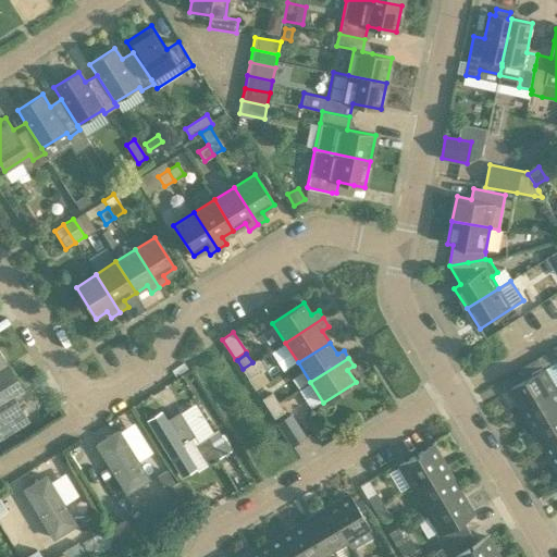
[(527,380),(510,390),(522,409),(556,390),(555,387),(544,369),(537,358),(520,369),(527,380)]
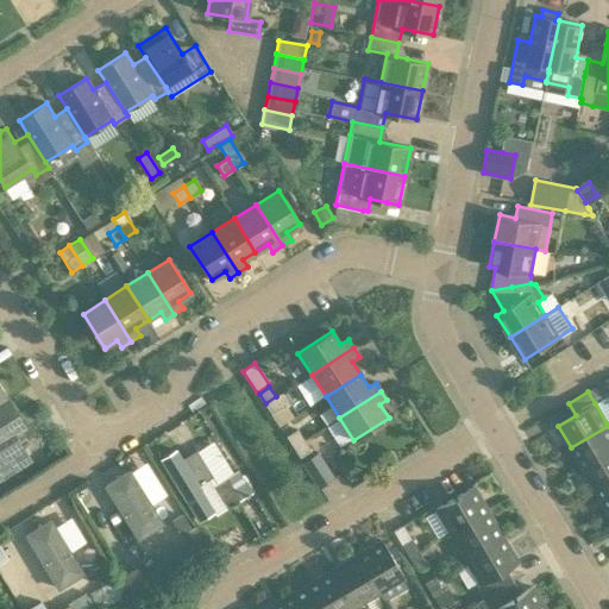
[(276,396),(265,403),(272,414),(282,407),(276,396)]
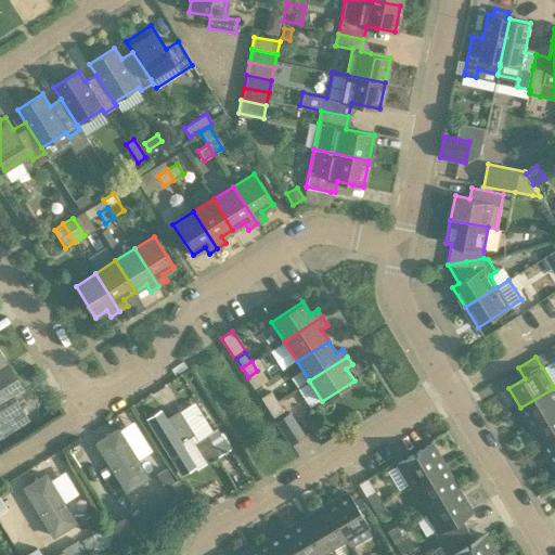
[(0,366),(0,425),(23,411),(13,396),(22,390),(5,363),(0,366)]
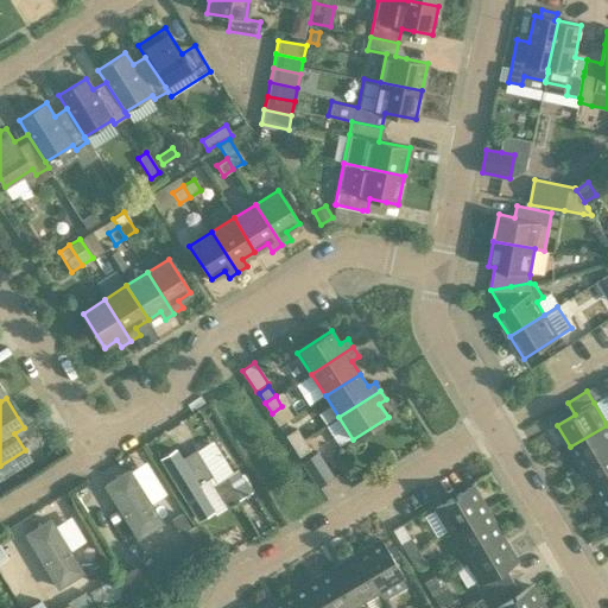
[(607,451),(607,425),(570,447),(582,467),(607,451)]
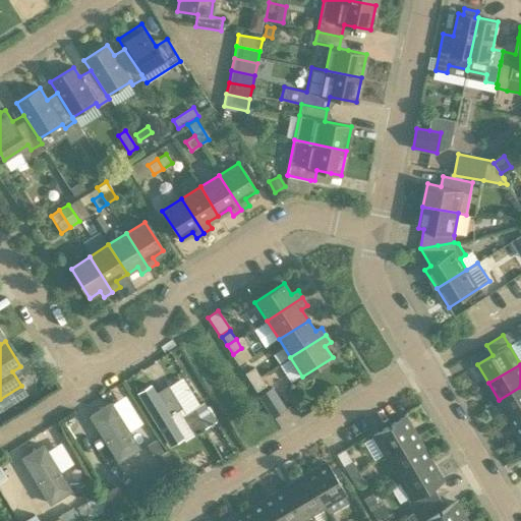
[(251,382),(259,375),(253,367),(245,372),(251,382)]
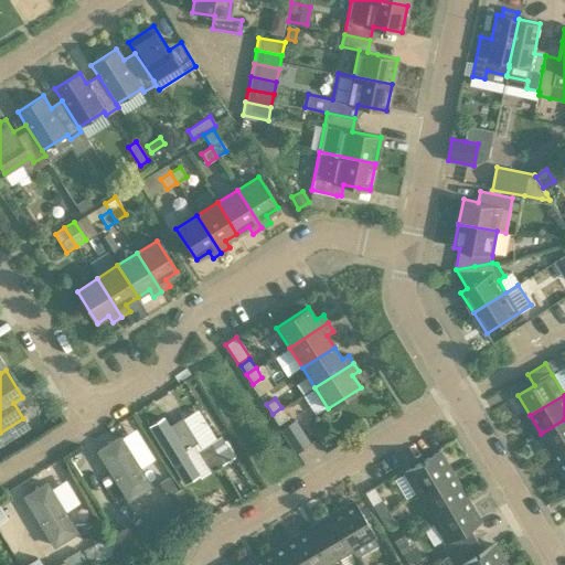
[(281,407),(273,414),(278,423),(288,417),(281,407)]
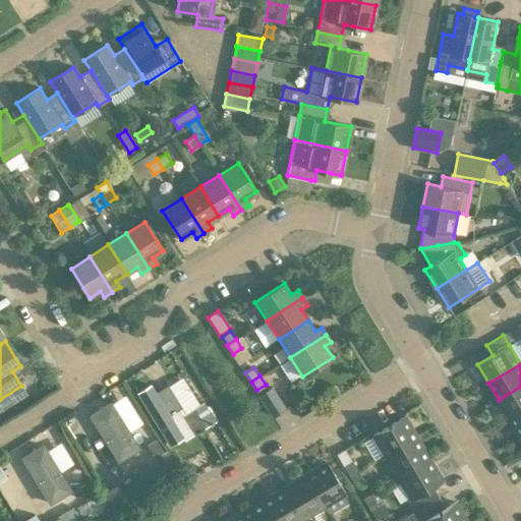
[(184,444),(199,436),(172,386),(157,394),(184,444)]
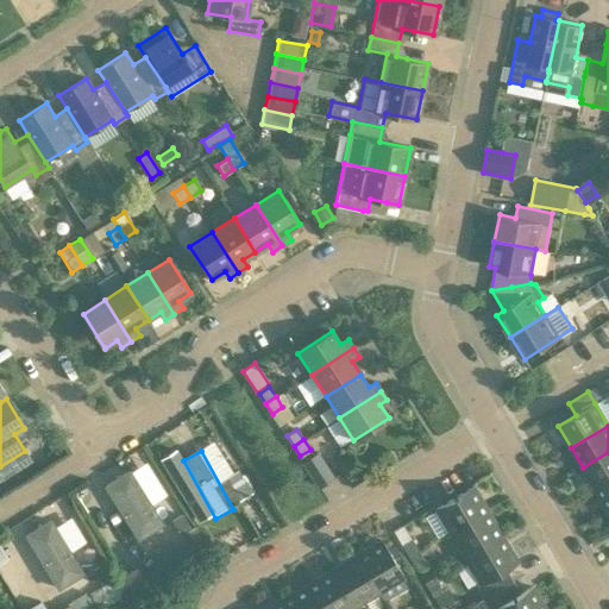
[(301,462),(309,475),(316,487),(333,477),(316,452),(301,462)]
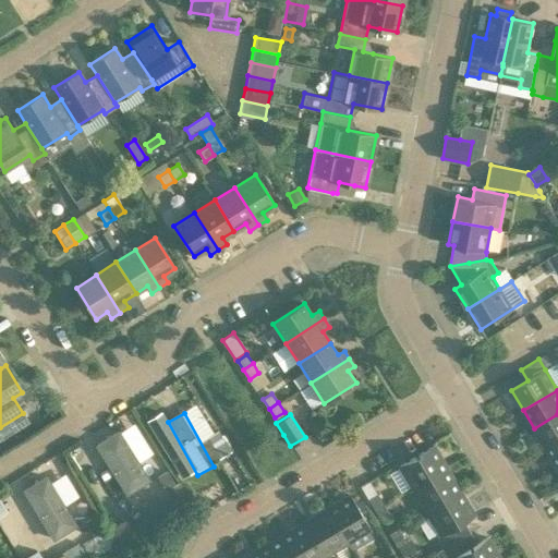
[(557,439),(557,414),(534,428),(545,447),(557,439)]
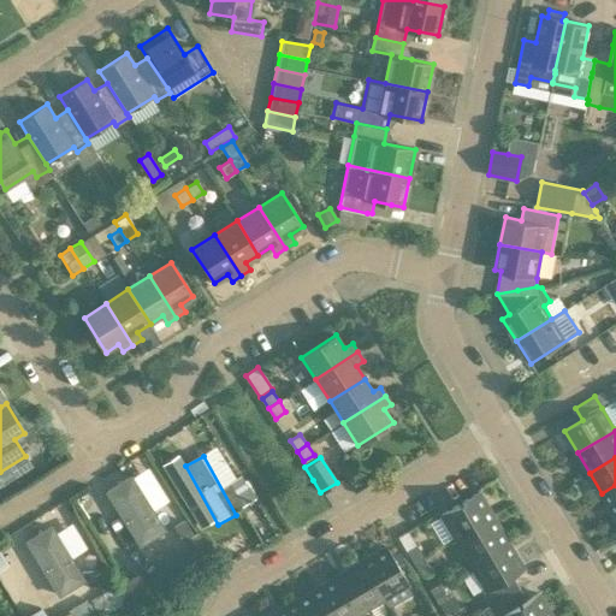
[(166,537),(131,479),(102,497),(137,555),(166,537)]
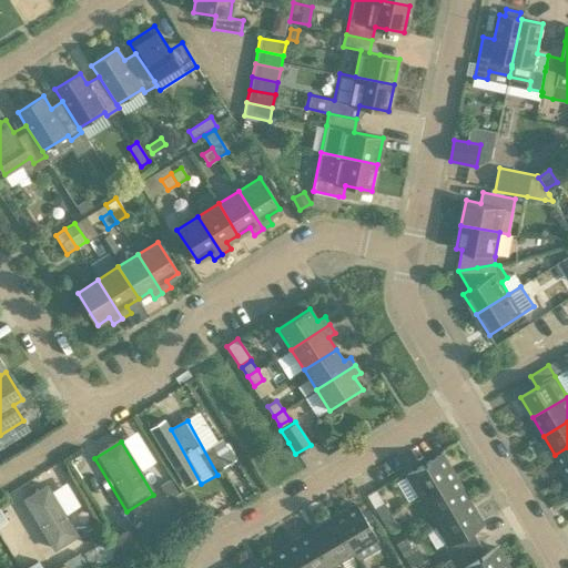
[(567,473),(567,447),(555,455),(566,475),(567,473)]
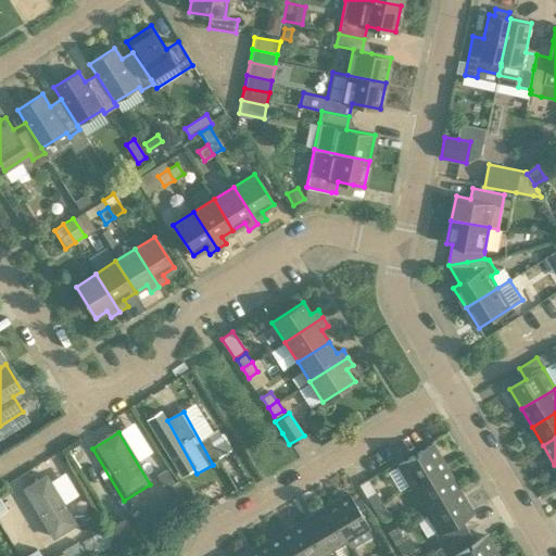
[(438,472),(445,468),(431,444),(397,465),(412,488),(430,477),(438,472)]
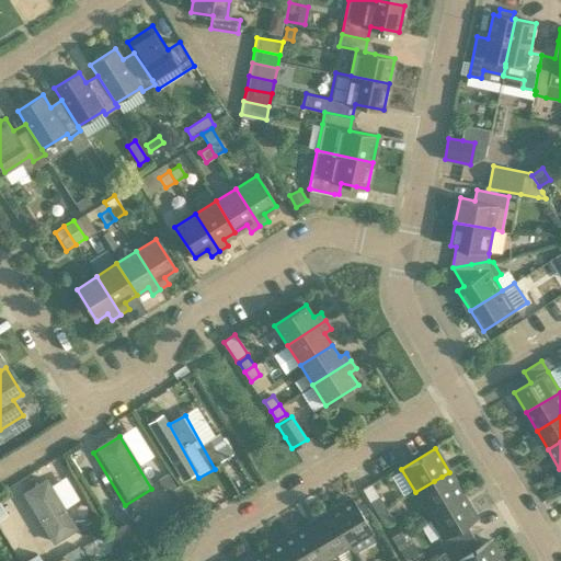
[(415,492),(428,516),(462,495),(449,472),(442,477),(434,481),(415,492)]
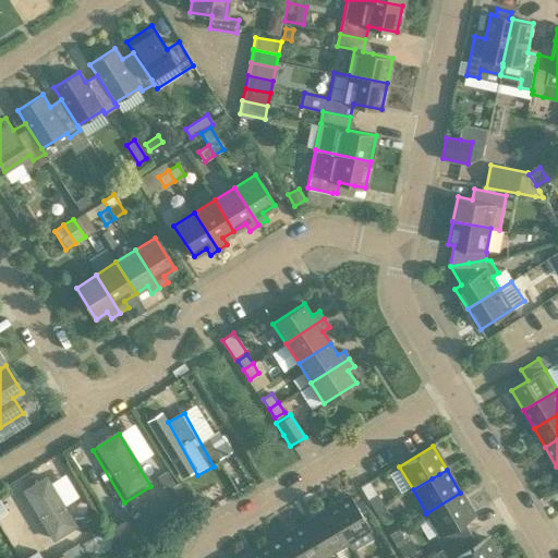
[(159,476),(166,487),(173,483),(166,472),(159,476)]
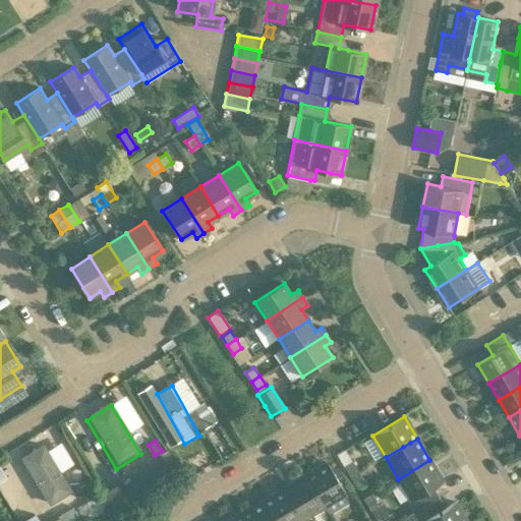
[(71,496),(42,447),(7,467),(37,516),(71,496)]
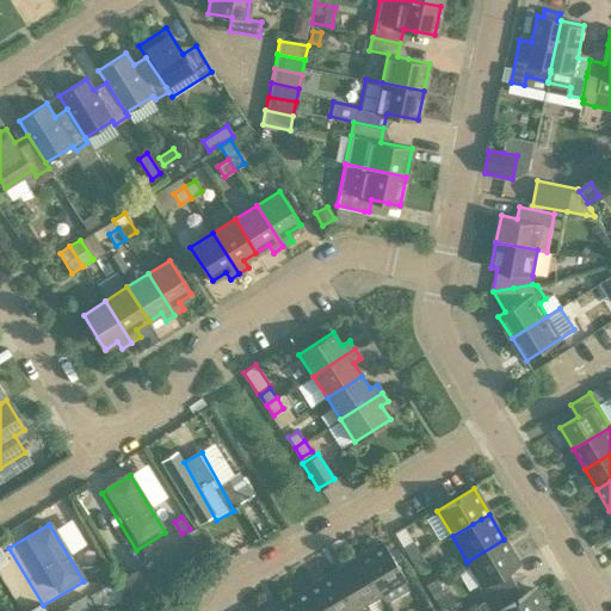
[(477,590),(486,602),(514,584),(507,572),(519,565),(504,539),(467,562),(482,587),(477,590)]
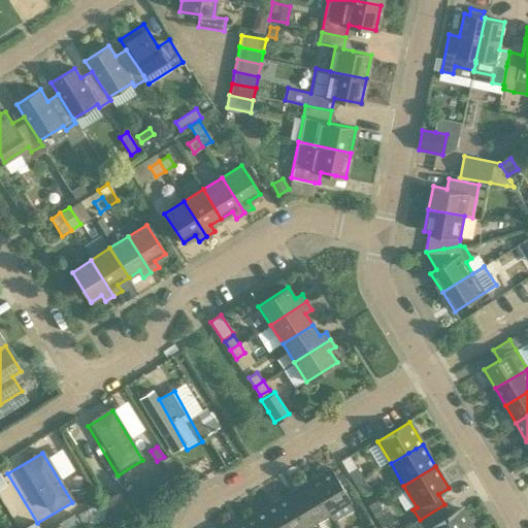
[(331,469),(308,483),(328,516),(350,502),(331,469)]
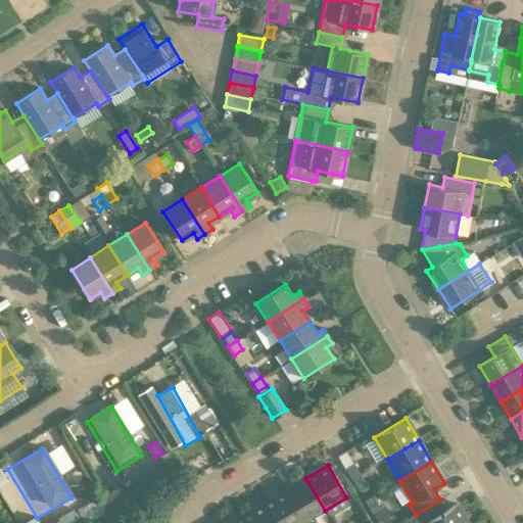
[(351,465),(345,469),(351,480),(359,476),(351,465)]
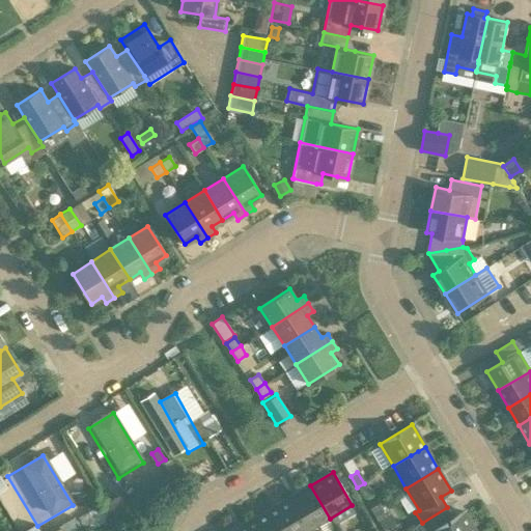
[(371,495),(364,483),(357,487),(364,499),(371,495)]
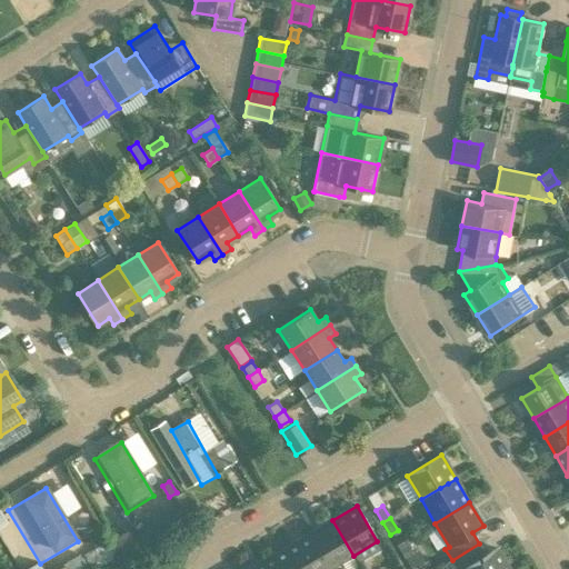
[(332,520),(309,535),(329,568),(330,568),(353,556),(332,520)]
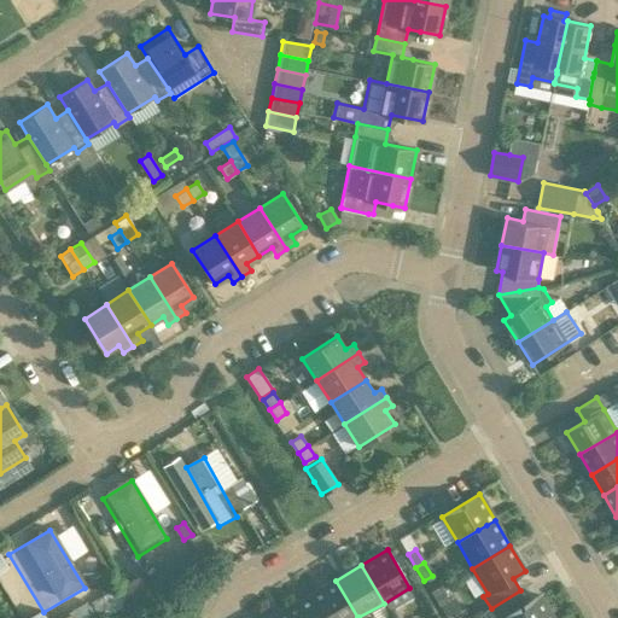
[(104,573),(95,578),(103,590),(111,584),(104,573)]
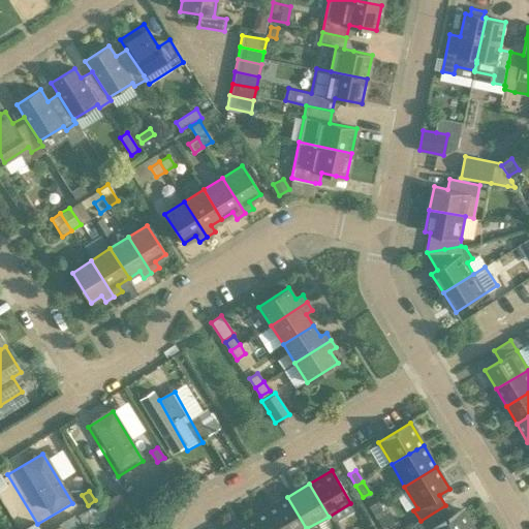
[(126,508),(118,495),(102,504),(111,518),(126,508)]
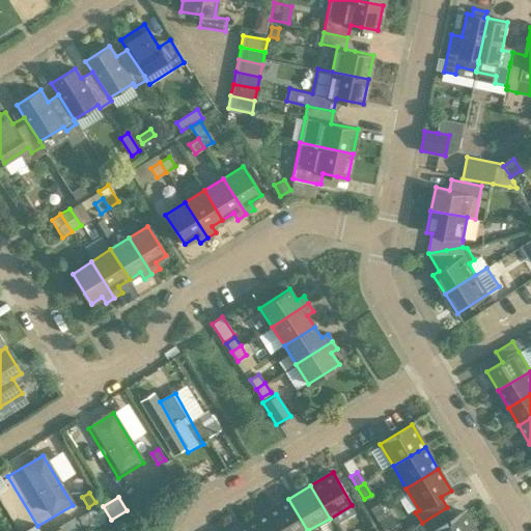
[(307,530),(288,499),(267,512),(277,530),(307,530)]
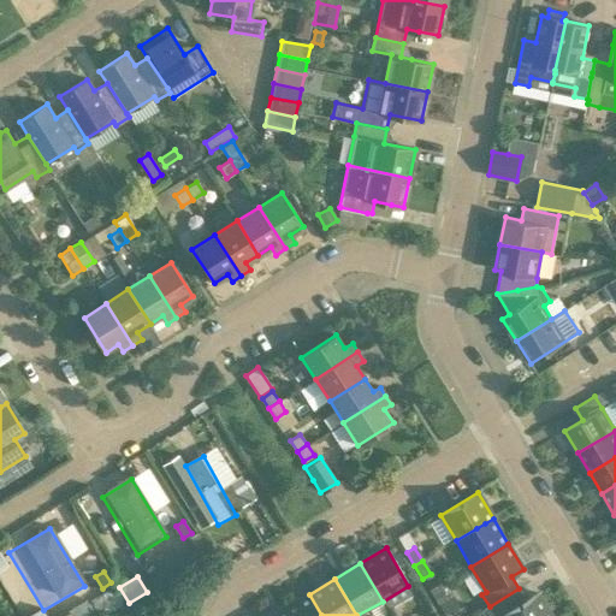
[(438,586),(430,591),(437,604),(445,598),(438,586)]
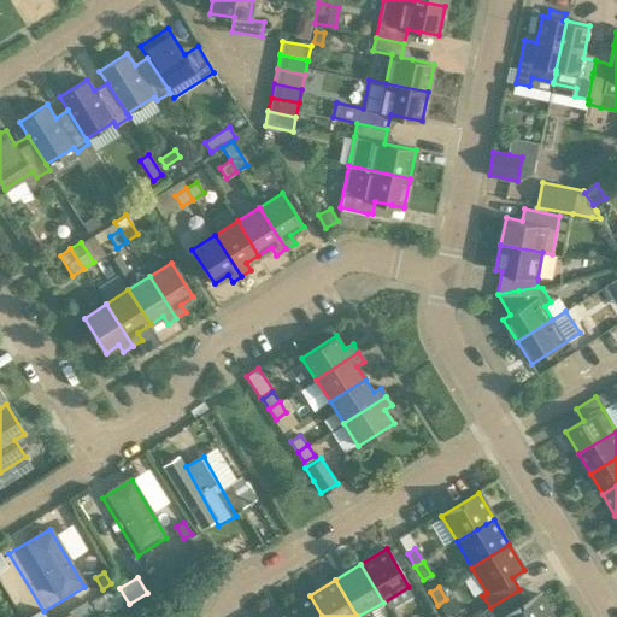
[(491,607),(482,612),(485,616),(551,616),(539,595),(528,603),(519,589),(491,607)]
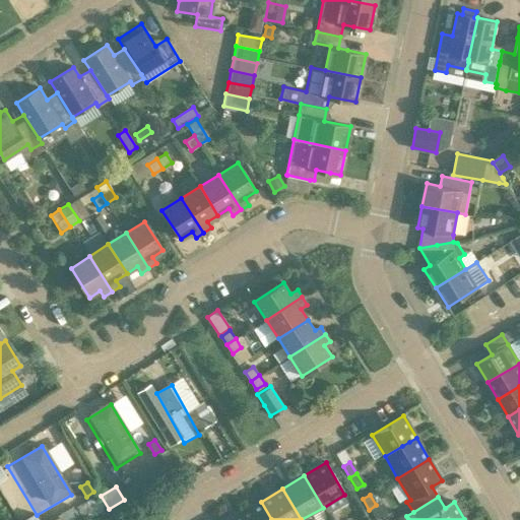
[(271,519),(261,502),(240,515),(242,519),(271,519)]
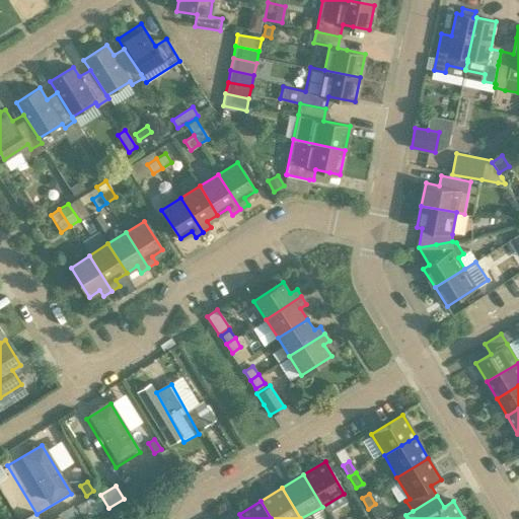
[(55,518),(80,518),(73,508),(55,518)]
